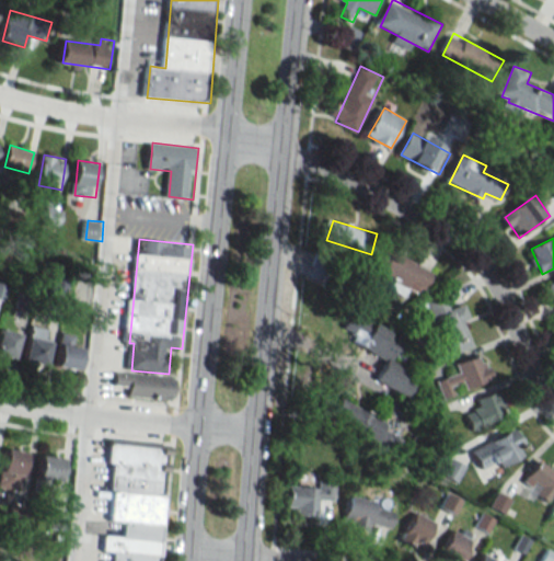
[(435,272),(387,248),(374,271),(423,295),(435,272)]
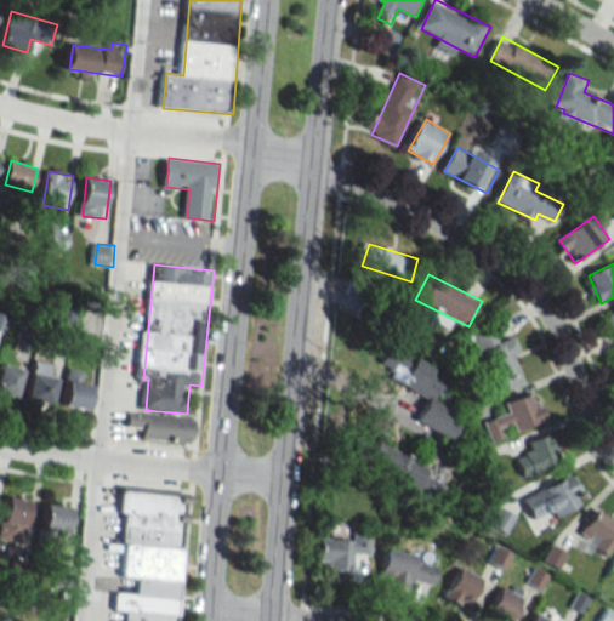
[(519,358),(526,355),(519,336),(504,341),(498,325),(473,334),(495,397),(528,385),(519,358)]
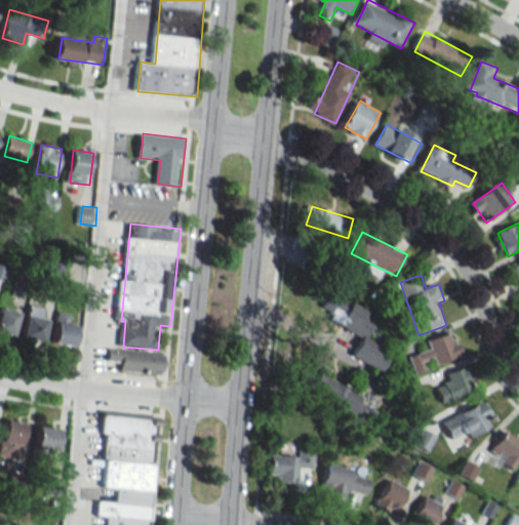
[(366,336),(356,355),(386,372),(392,361),(382,356),(387,347),(371,337),(382,318),(333,291),(322,312),(366,336)]
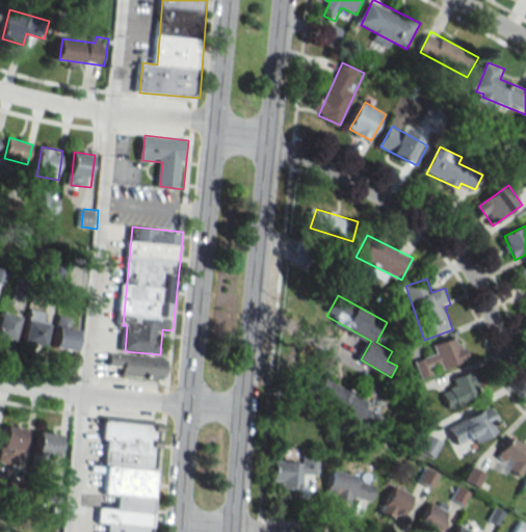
[(46,347),(54,315),(34,309),(25,342),(46,347)]
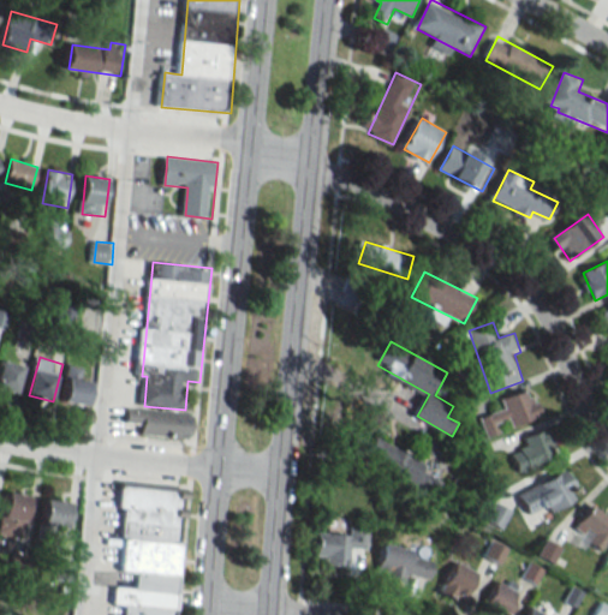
[(27,366),(4,359),(0,371),(0,388),(18,395),(27,366)]
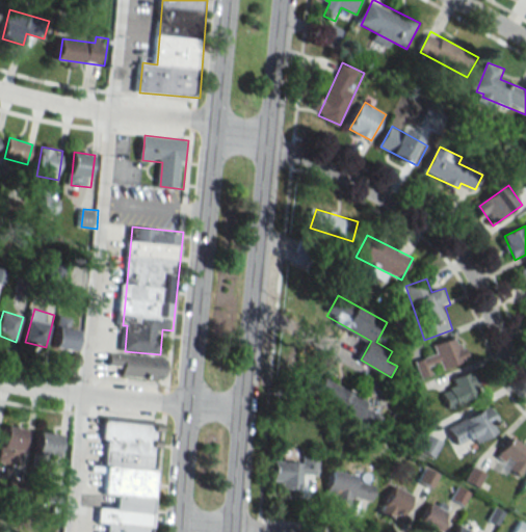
[(72,317),(61,316),(57,348),(79,351),(81,329),(71,328),(72,317)]
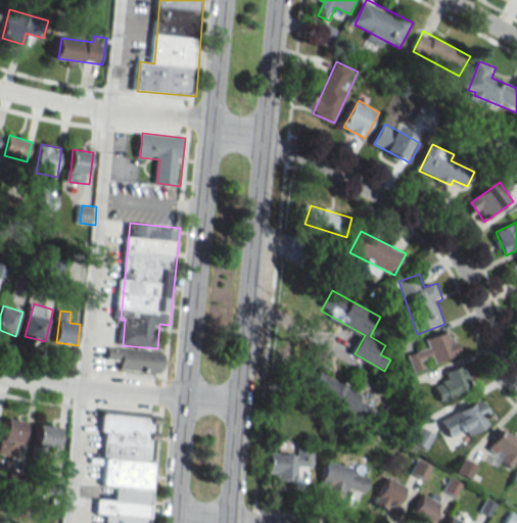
[(429,339),(432,348),(412,355),(418,372),(431,368),(430,365),(463,352),(455,329),(429,339)]
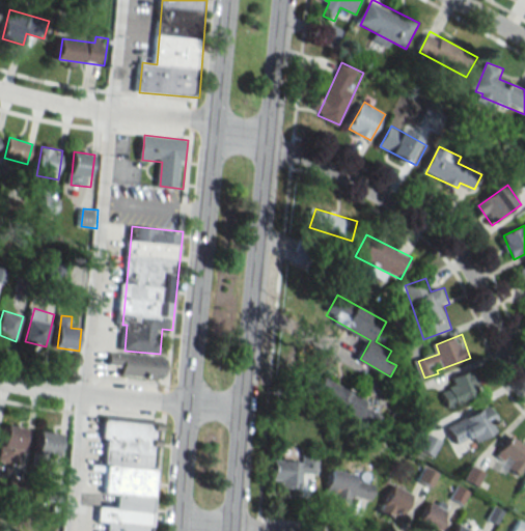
[(125,376),(168,380),(170,358),(113,353),(112,364),(126,365),(125,376)]
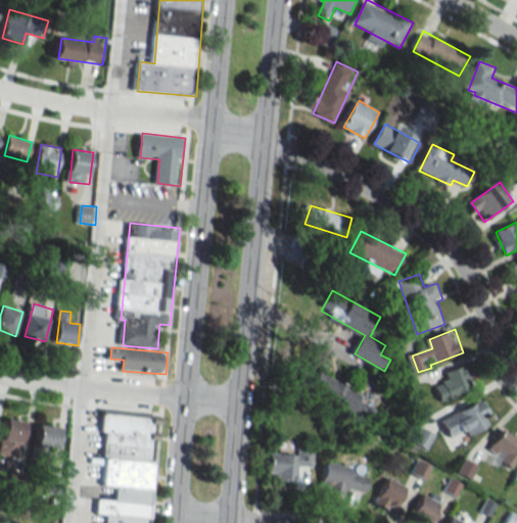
[(443,401),(477,389),(468,365),(447,373),(450,381),(438,386),(443,401)]
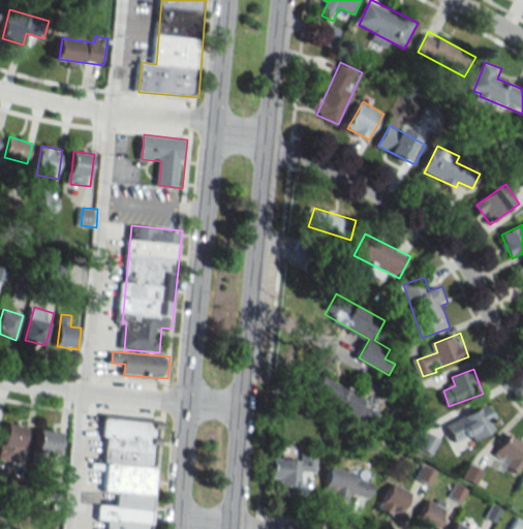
[(316,397),(377,427),(383,414),(365,406),(369,398),(326,376),(316,397)]
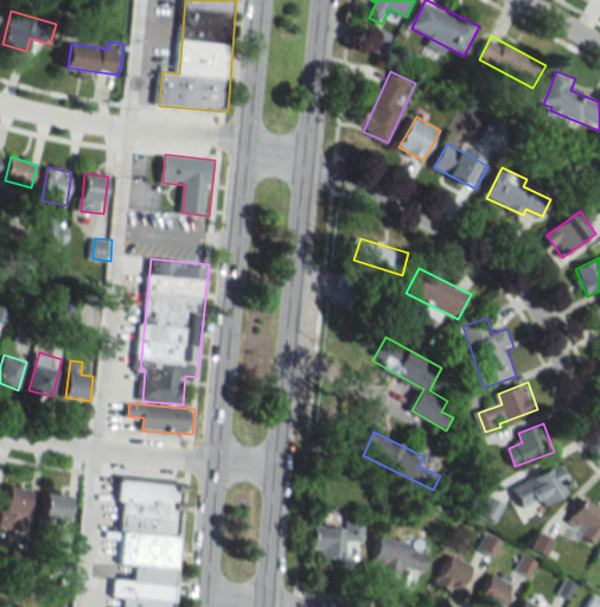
[(515,485),(525,511),(575,490),(565,464),(515,485)]
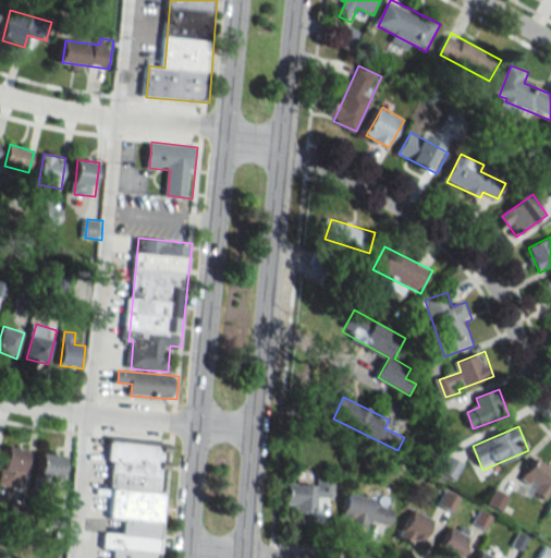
[(32,455),(9,449),(1,476),(24,483),(32,455)]
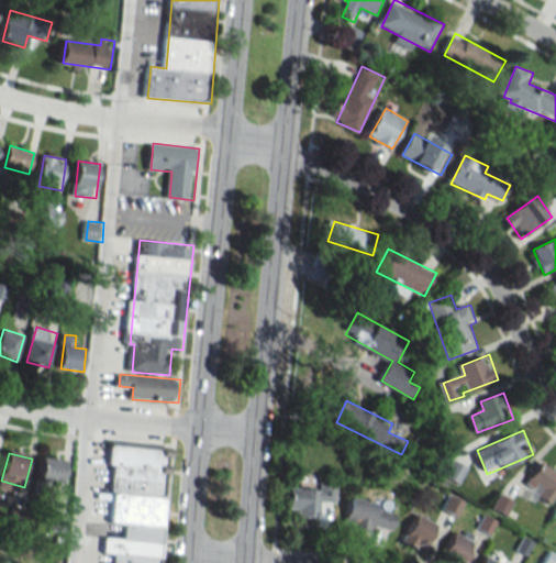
[(67,459),(44,456),(41,483),(64,486),(67,459)]
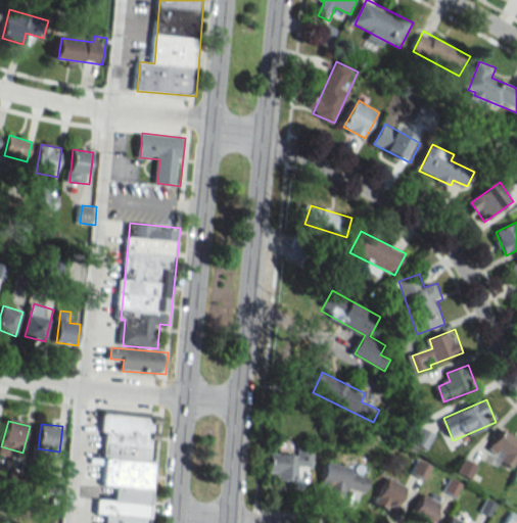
[(430,449),(437,434),(424,427),(416,442),(430,449)]
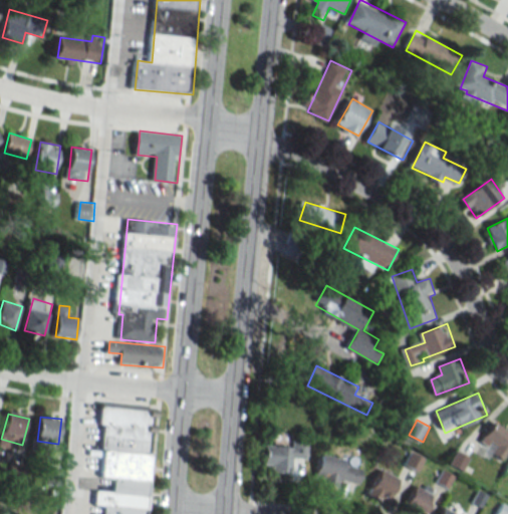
[(507,426),(497,420),(482,445),(507,459),(507,426)]
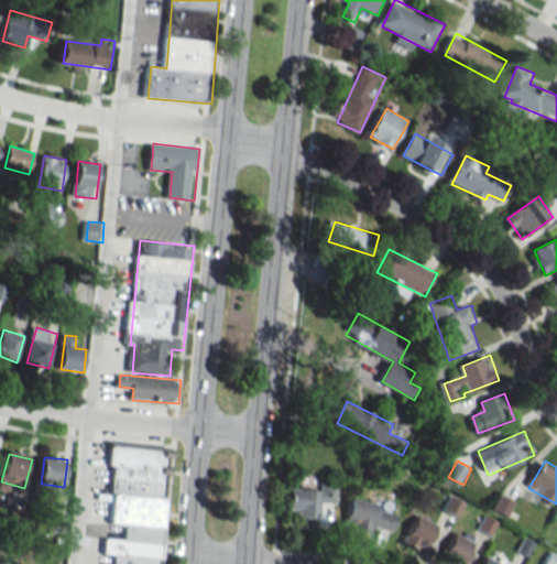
[(324,519),(325,503),(340,503),(340,488),(294,487),(293,511),(303,511),(303,518),(324,519)]
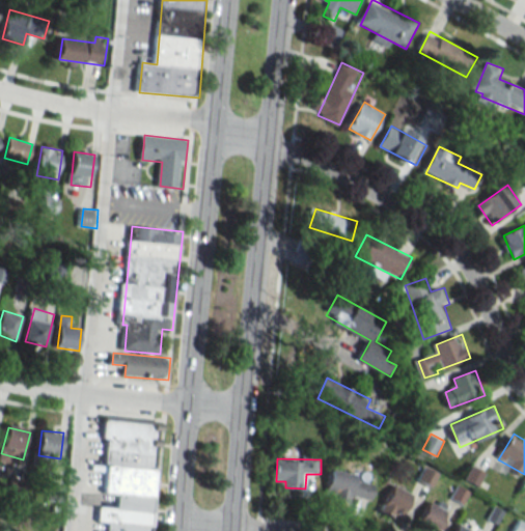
[(354,502),(355,496),(374,499),(378,479),(334,471),(329,497),(354,502)]
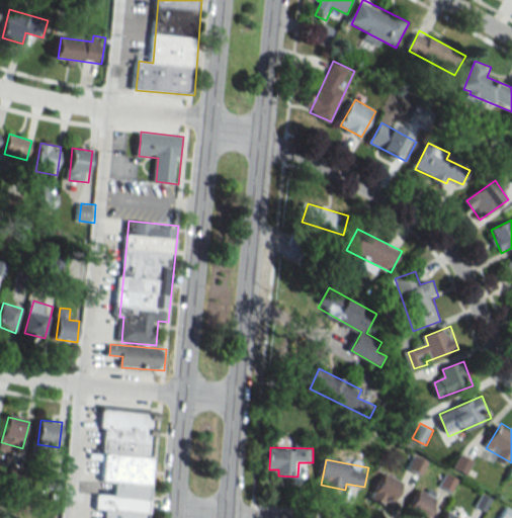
[(65,490),(67,473),(54,471),(51,488),(65,490)]
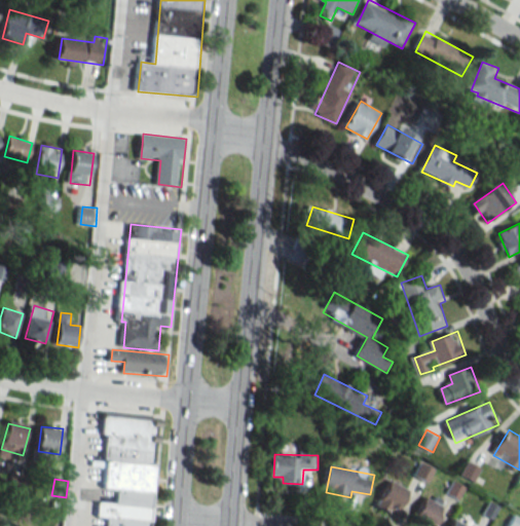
[(379,505),(399,516),(412,490),(393,480),(379,505)]
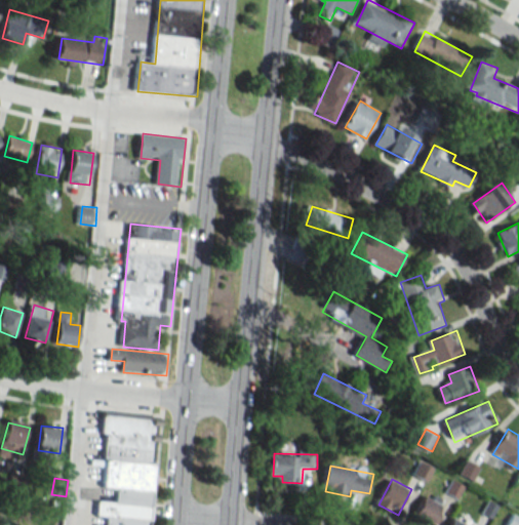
[(432,524),(433,524),(440,524),(441,524),(446,499),(423,496),(417,524),(432,524)]
